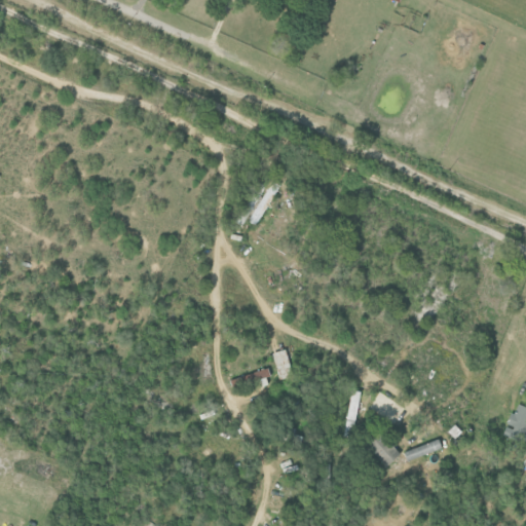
[(257,226),(278,185),(270,180),(248,222),(257,226)]
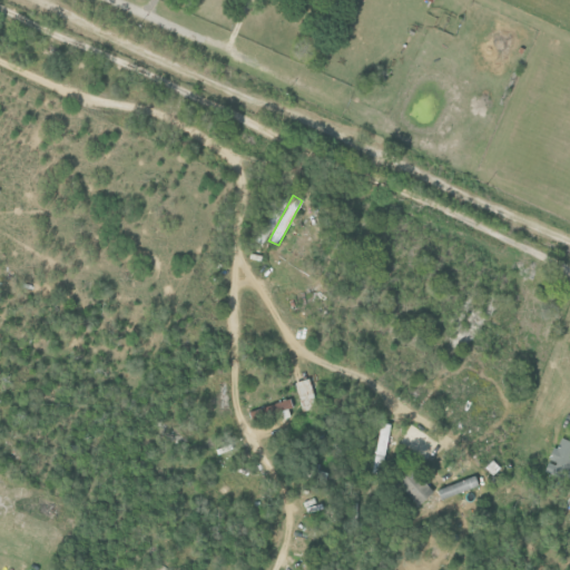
[(265,246),(285,200),(276,196),(255,242),(265,246)]
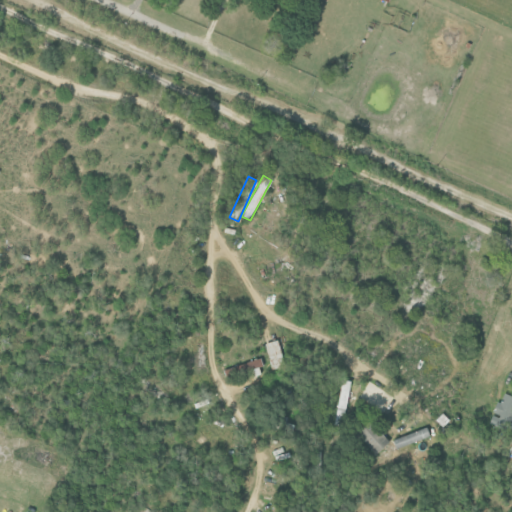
[(264,343),(271,370),(283,367),(277,340),(264,343)]
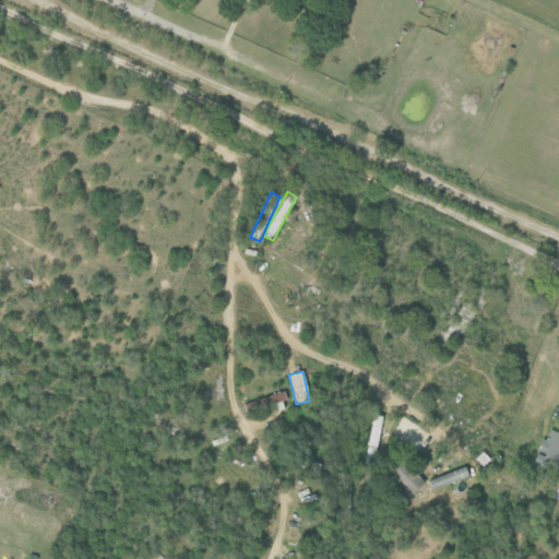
[(286,400),(284,391),(260,397),(262,406),(286,400)]
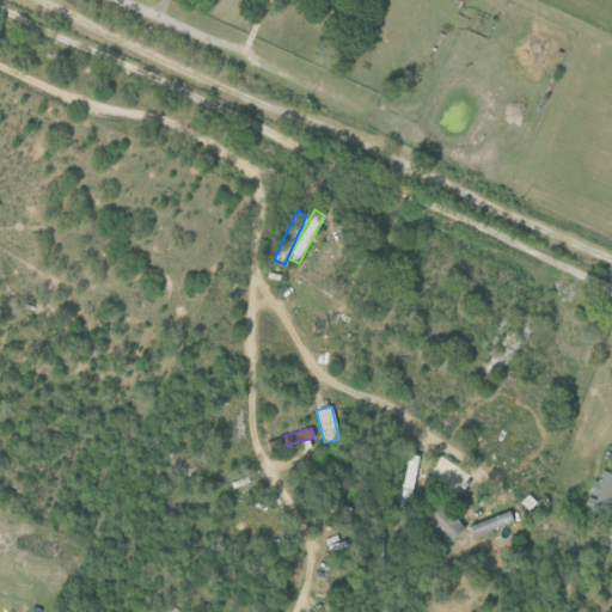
[(416,454),(405,454),(401,507),(412,508),(416,454)]
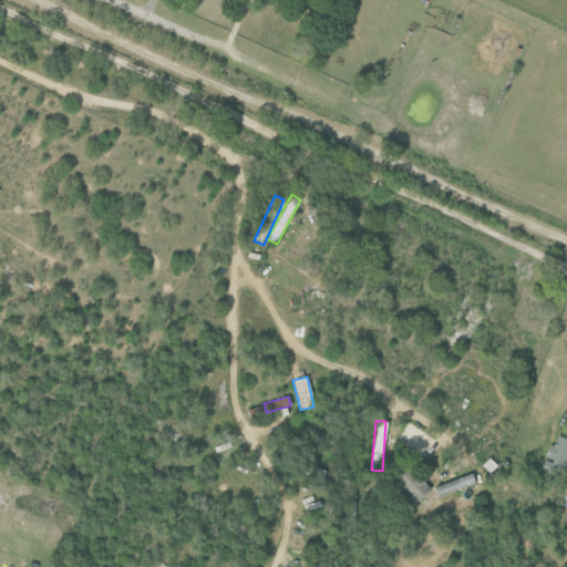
[(566,437),(555,437),(555,444),(546,444),(545,463),(566,463),(566,437)]
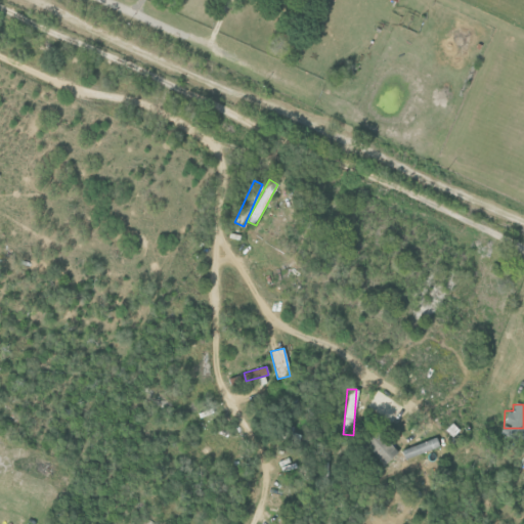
[(362,443),(383,465),(398,450),(379,428),(362,443)]
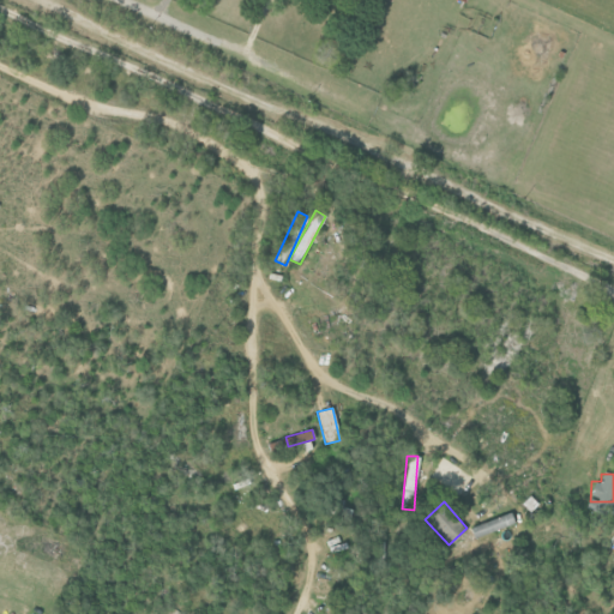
[(513,523),(510,512),(470,528),(474,539),(513,523)]
